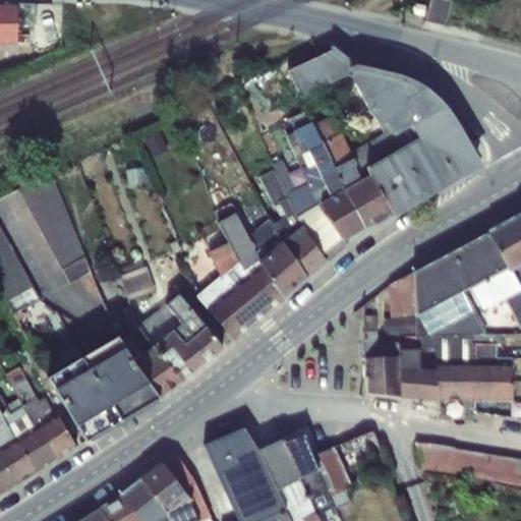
[(439,0),(430,0),(425,20),(446,25),(445,27),(446,27),(452,0),(451,3),(439,0)]
